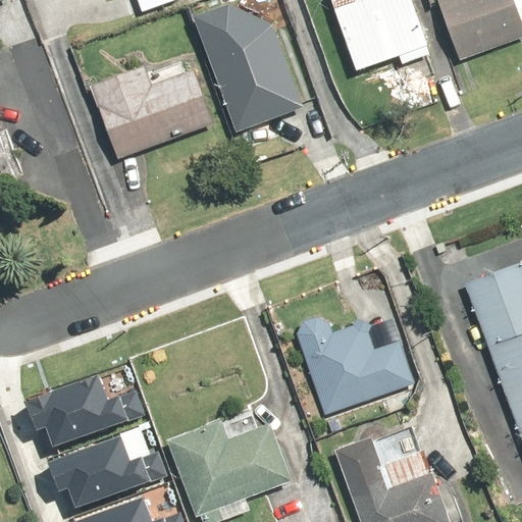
[(364,0),(328,0),(355,72),(398,57),(401,64),(429,54),(410,0),(364,0),(365,0),(364,0)]
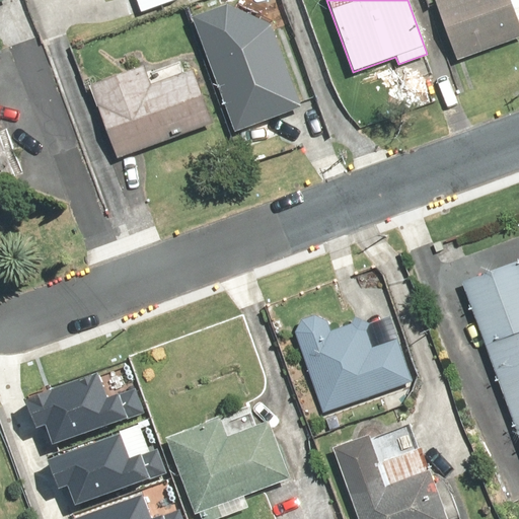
[(518,0),(433,0),(456,61),(518,38),(518,0)]
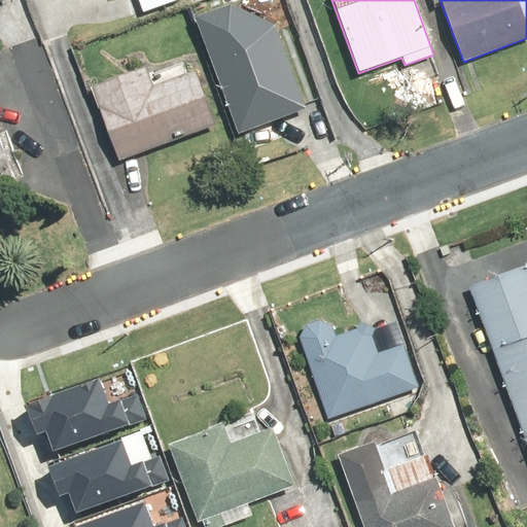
[(230,6),(195,19),(237,134),(305,109),(275,27),(230,6)]
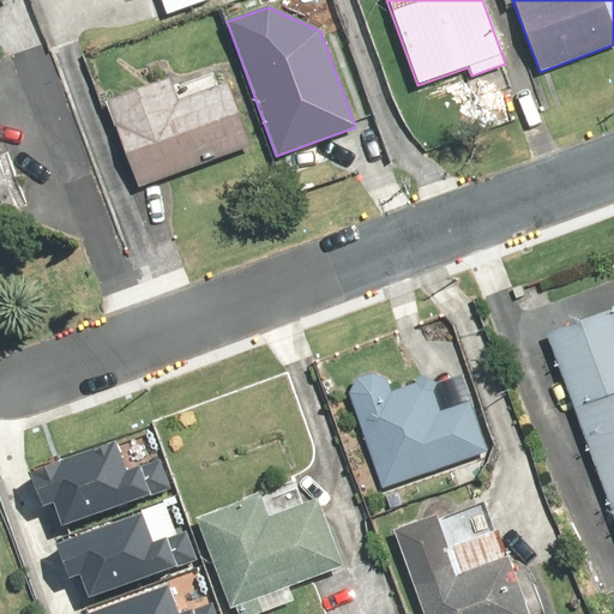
[(106,102),(138,188),(252,146),(228,82),(178,100),(169,79),(106,102)]
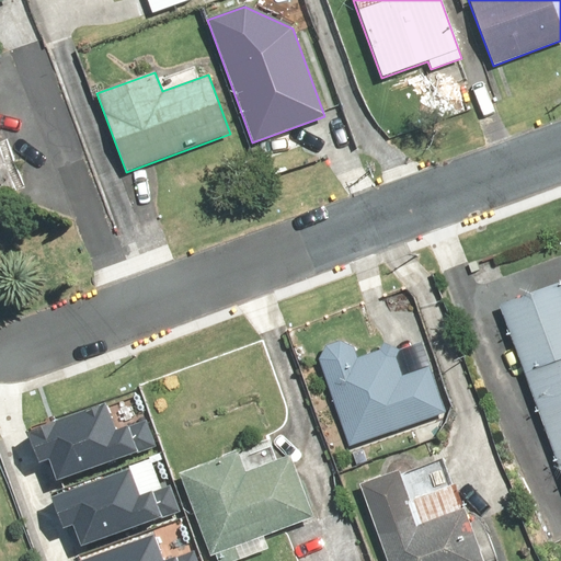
[(560,284),(495,309),(560,484),(560,284)]
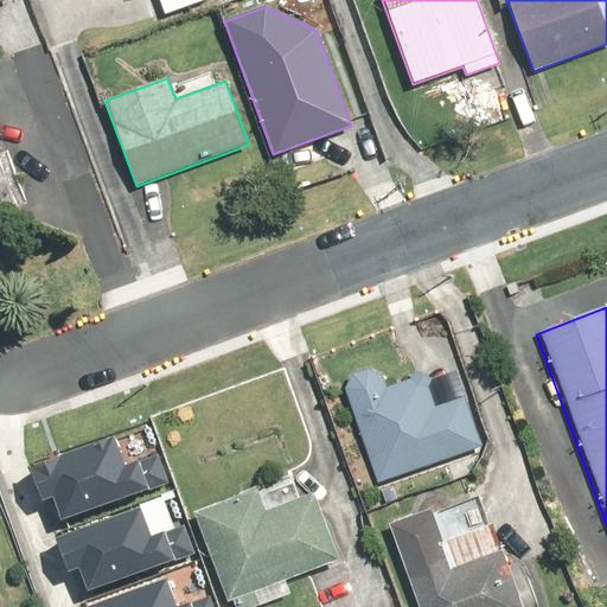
[(343,390),(376,483),(479,446),(464,402),(434,413),(422,381),(385,394),(379,378),(366,371),(349,376),(343,390)]
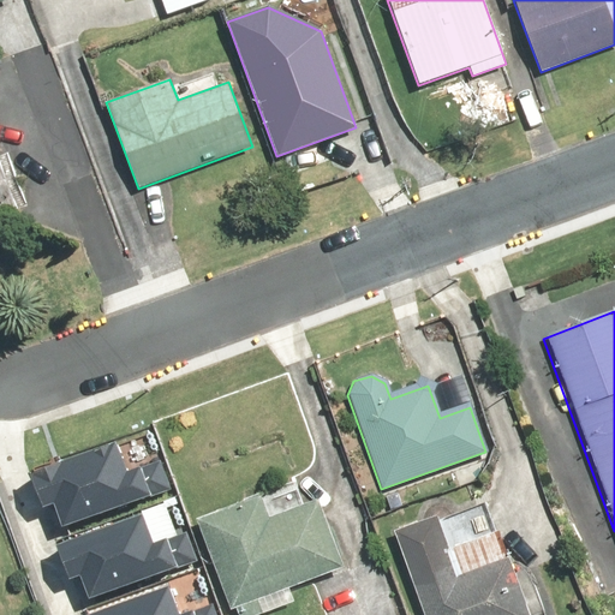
[(41,469),(52,499),(60,496),(70,520),(175,482),(166,455),(135,467),(124,439),(41,469)]
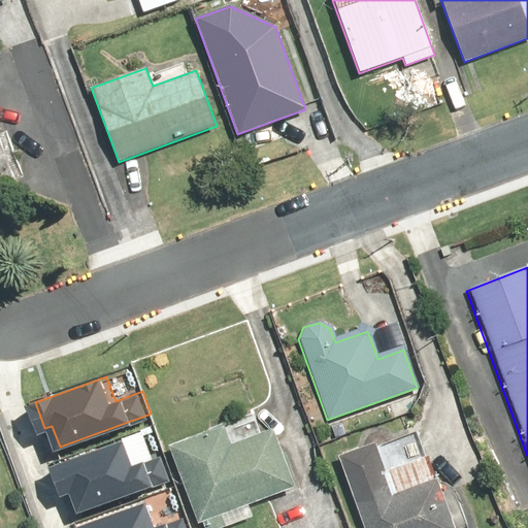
[(166,442),(195,525),(295,491),(274,433),(232,448),(224,423),(166,442)]
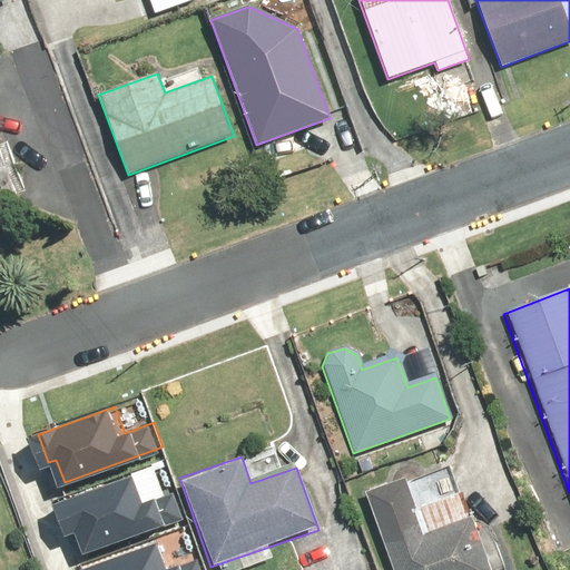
[(61,498),(71,526),(79,522),(88,546),(185,510),(176,485),(148,497),(138,470),(61,498)]
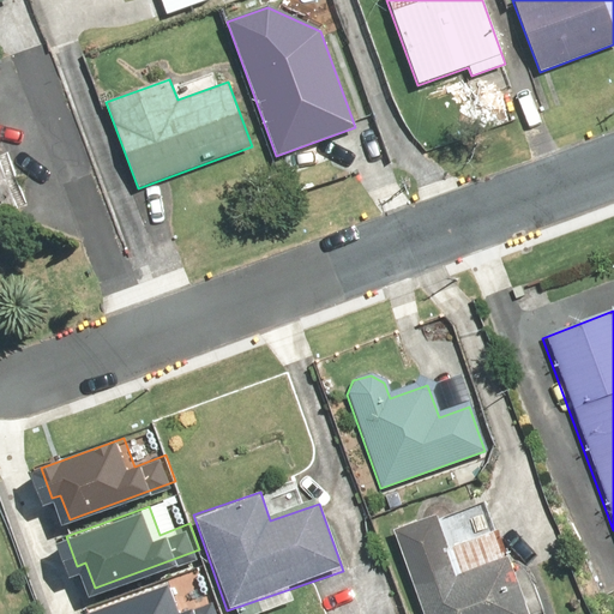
[(397,530),(425,613),(529,613),(510,557),(456,575),(437,517),(397,530)]
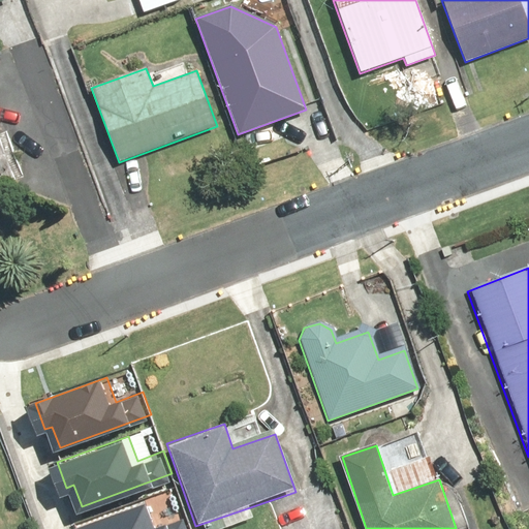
[(85,528),(190,528),(187,520),(160,528),(152,505),(85,528)]
